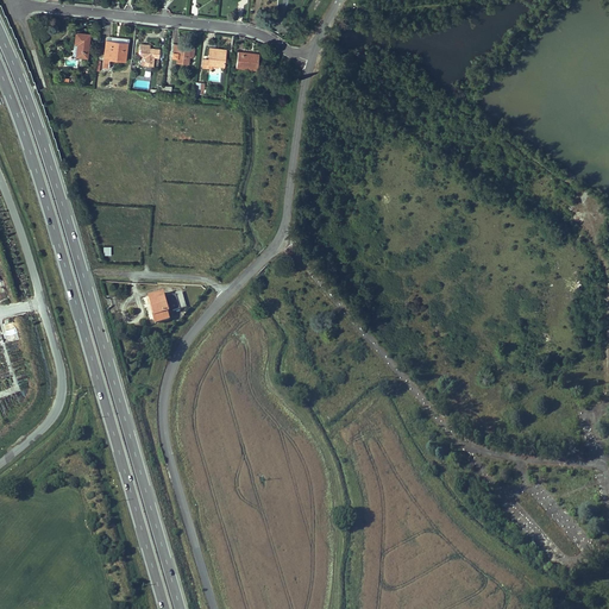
[(87,57),(89,35),(76,32),(75,43),(79,43),(76,55),(76,56),(87,57)]
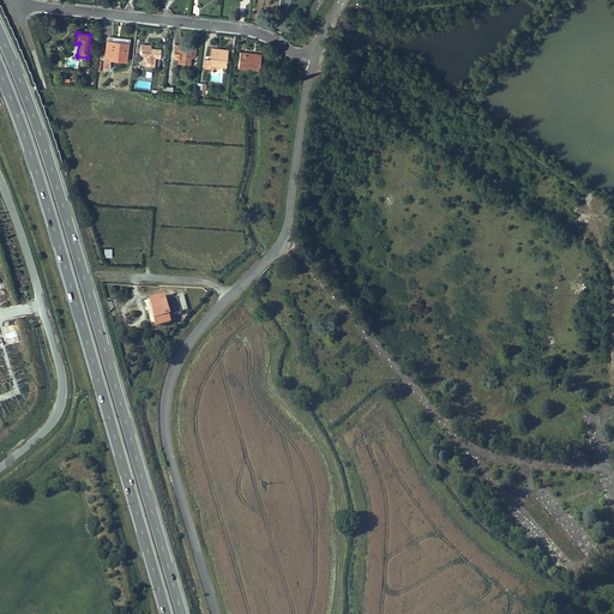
[(128,43),(112,41),(112,42),(107,42),(103,67),(109,68),(110,59),(126,61),(128,43)]
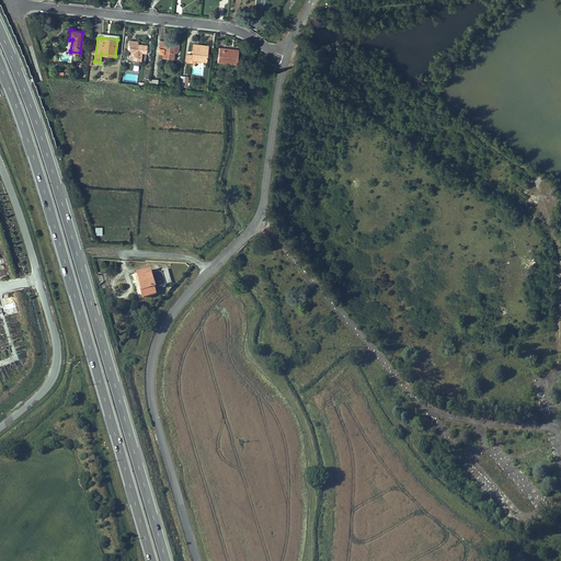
[(161,41),(160,48),(163,49),(163,52),(163,57),(173,59),(174,52),(175,43),(171,43),(171,42),(169,41),(169,43),(165,42),(165,41),(161,41)]
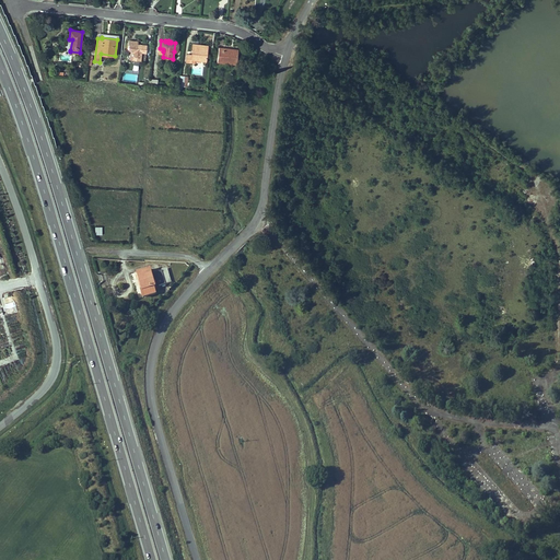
[(148,45),(138,44),(129,43),(128,44),(128,48),(128,50),(133,51),(133,59),(146,61),(148,45)]
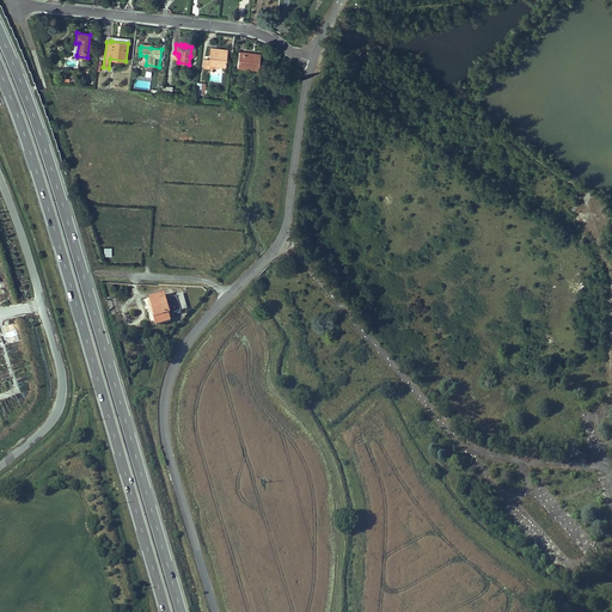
[(220,66),(225,67),(226,53),(221,51),(222,49),(210,48),(209,60),(204,59),(203,67),(209,68),(209,65),(214,65),(214,63),(220,63),(220,66)]
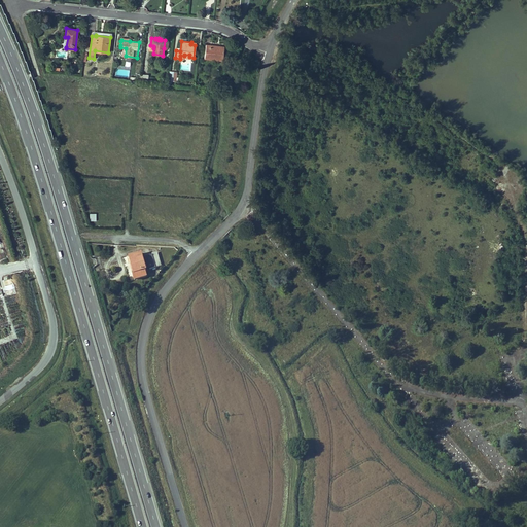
[(204,58),(222,60),(224,47),(218,47),(218,49),(215,48),(215,45),(206,44),(204,58)]
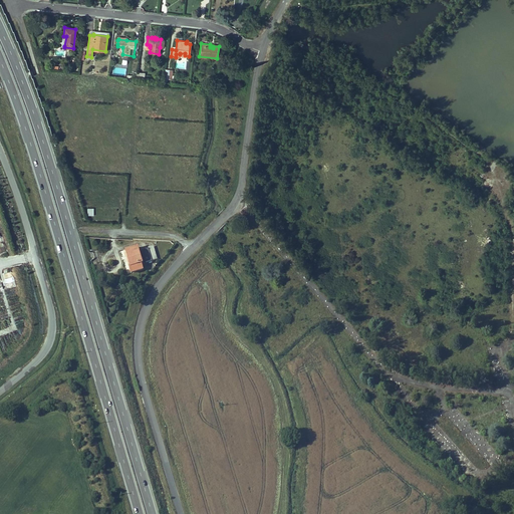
[(173,70),(166,69),(164,78),(172,79),(173,70)]
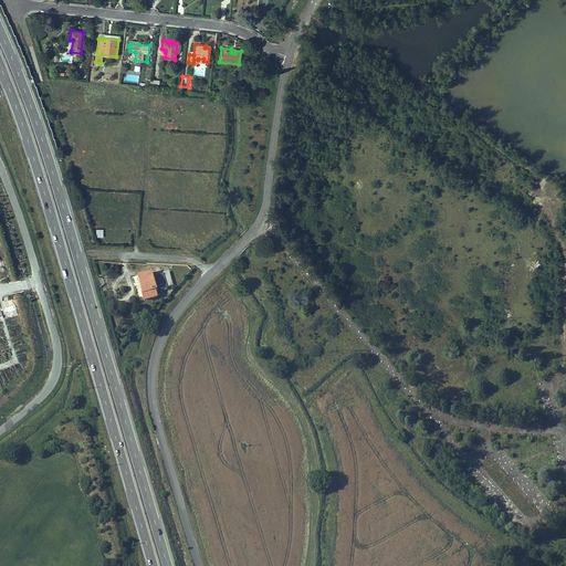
[(157,290),(153,272),(139,276),(143,285),(145,293),(144,293),(145,301),(158,296),(156,290),(157,290)]
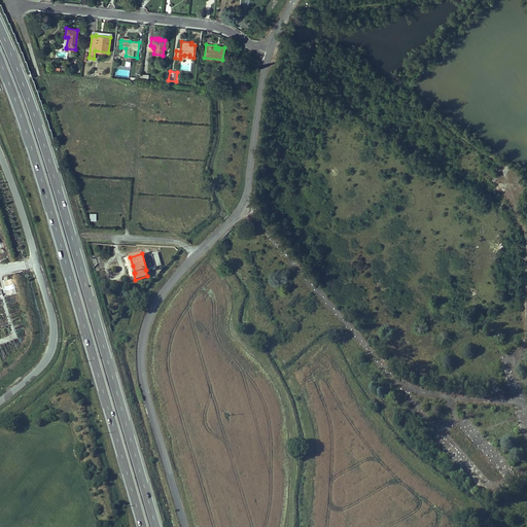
[(162,266),(157,253),(146,257),(150,270),(162,266)]
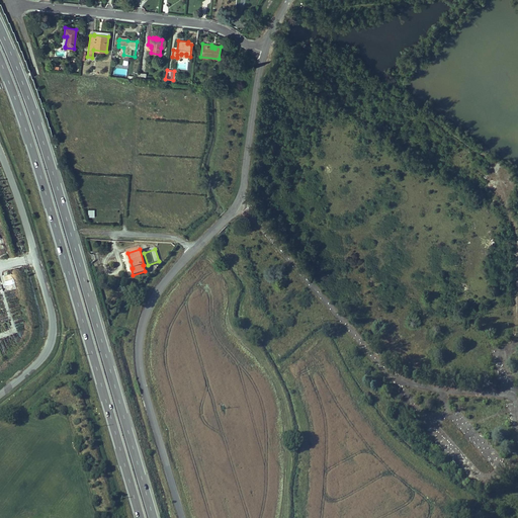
[(4,274),(7,290),(15,288),(12,273),(4,274)]
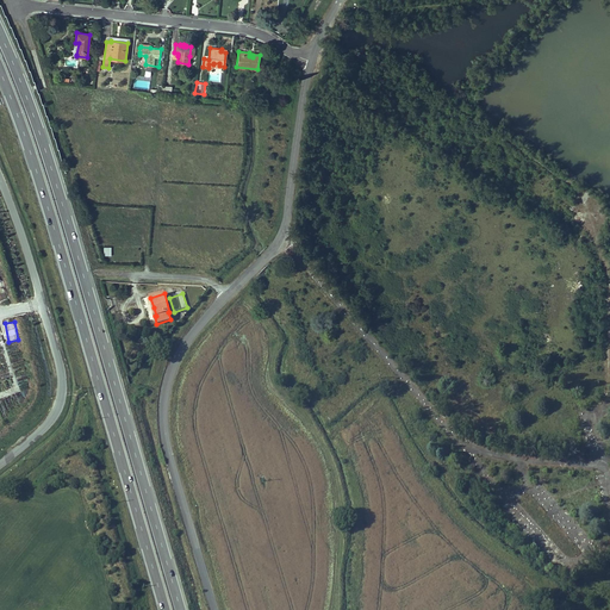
All buildings are outlined.
